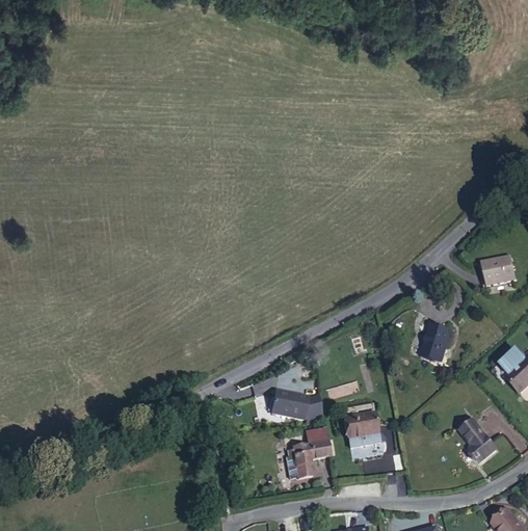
[(520,253),(490,259),(495,282),(525,274),(520,253)]
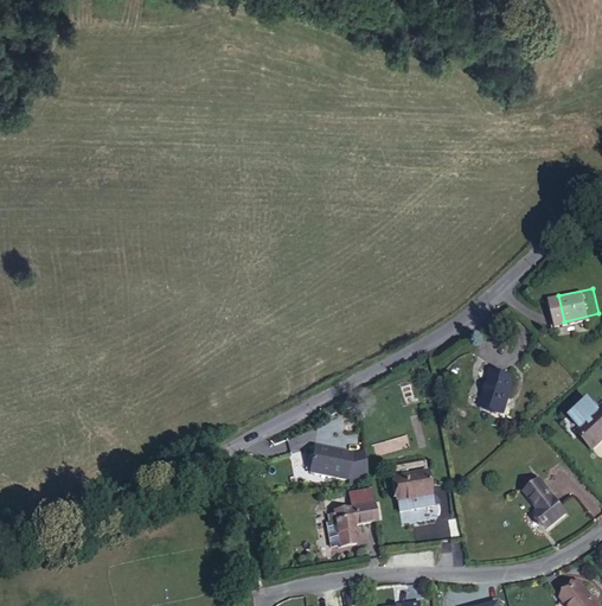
[(517,378),(492,369),(479,402),(504,412),(517,378)]
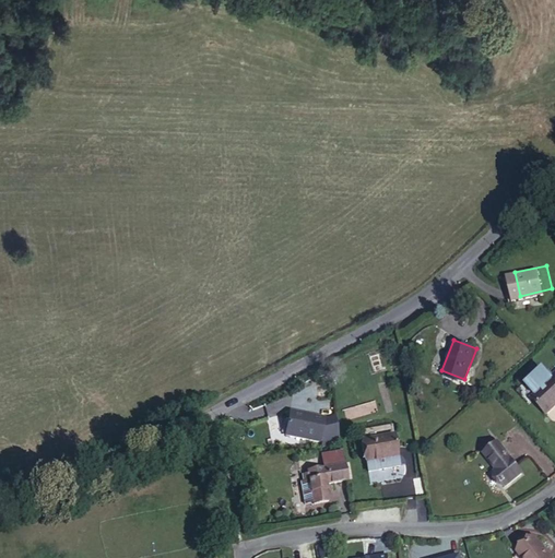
[(554,374),(550,380),(553,383),(534,400),(547,415),(554,407),(554,374)]
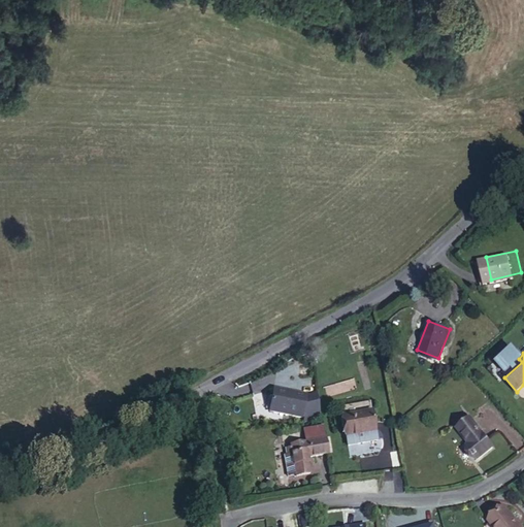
[(323,397),(352,389),(349,379),(320,387),(323,397)]
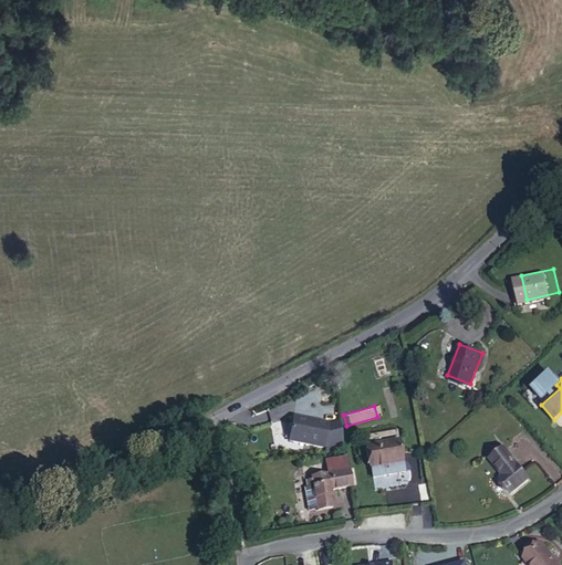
[(281,442),(334,449),(339,421),(285,414),(281,442)]
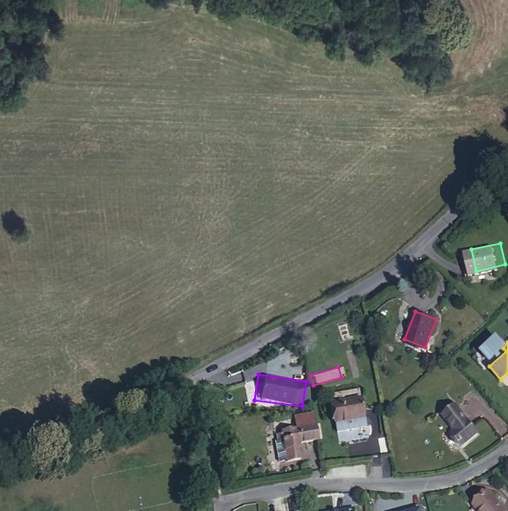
[(331,403),(336,423),(367,416),(362,397),(331,403)]
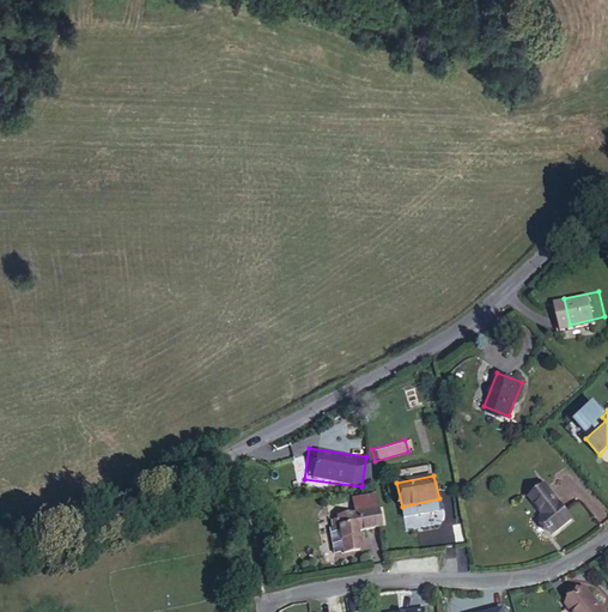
[(553,535),(573,519),(545,488),(530,501),(547,519),(543,523),(553,535)]
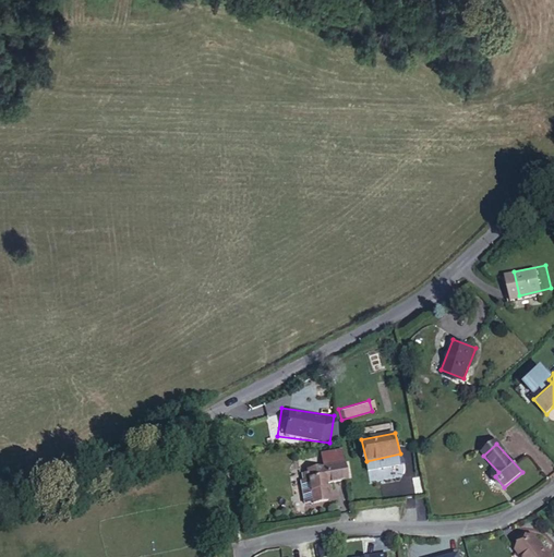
[(369,471),(402,463),(400,453),(366,461),(369,471)]
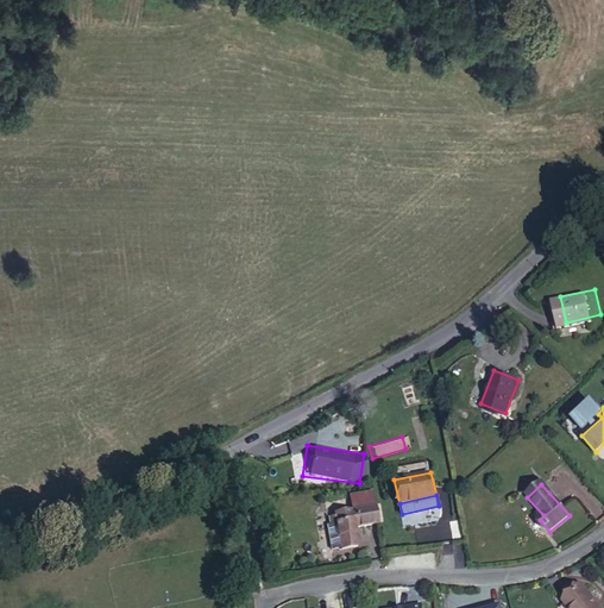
[(350,501),(352,514),(375,509),(371,496),(350,501)]
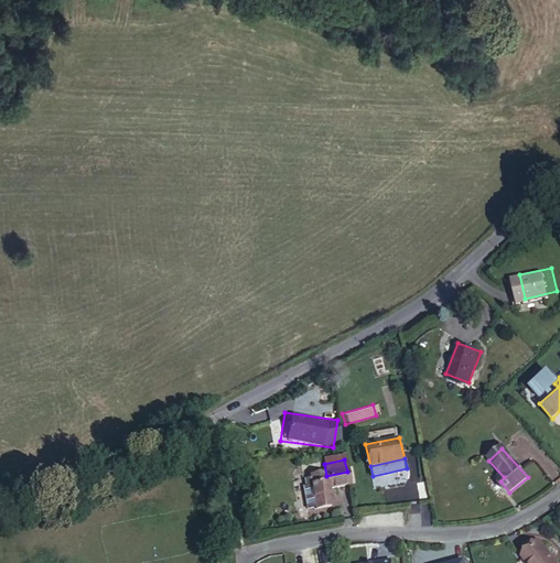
[(326,476),(329,491),(351,487),(347,472),(326,476)]
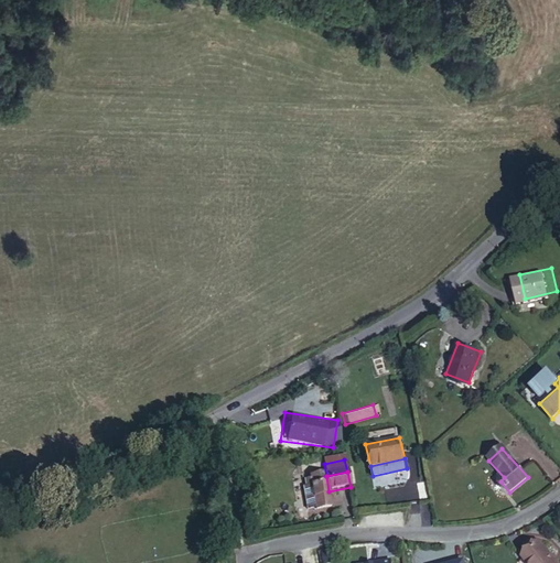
[(309,487),(312,510),(331,508),(329,491),(326,476),(308,478),(308,480),(309,487)]
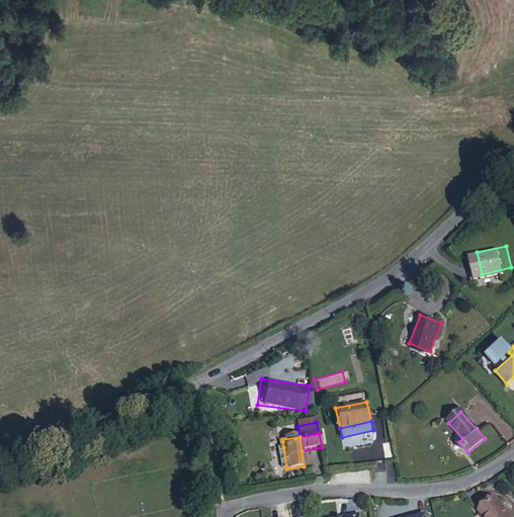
[(278,468),(285,467),(283,447),(277,448),(275,448),(278,468)]
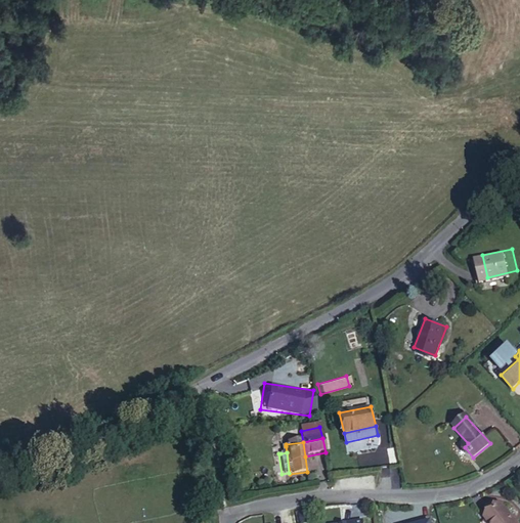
[(500,507),(485,520),(487,522),(511,522),(509,520),(512,518),(500,507)]
